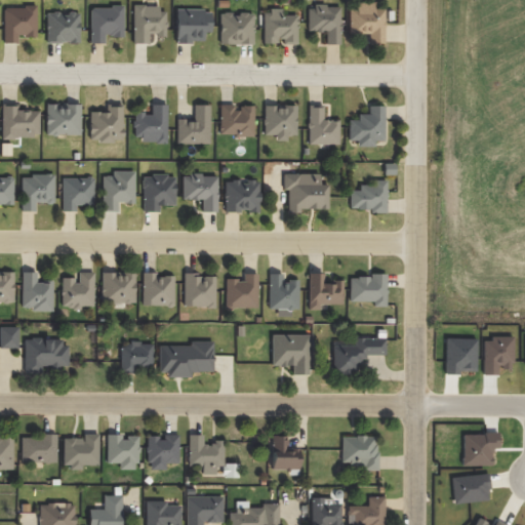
[(384,43),(384,8),(373,8),(373,3),(356,3),(356,8),(348,8),(348,33),(368,33),(368,43),(384,43)]
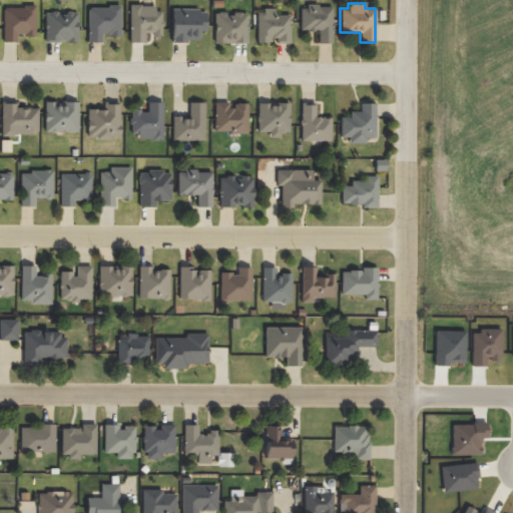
[(3,42),(17,42),(17,35),(35,35),(35,7),(3,6),(3,42)]
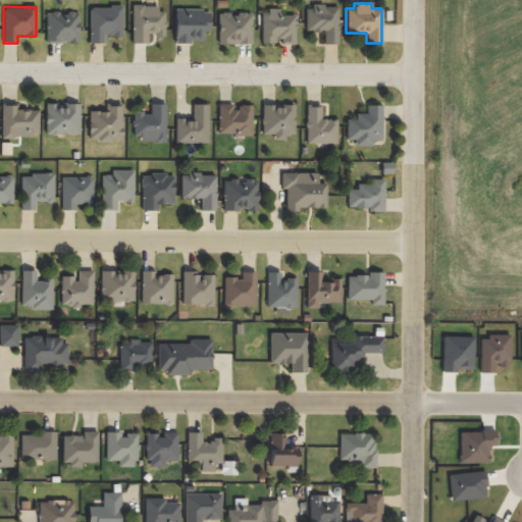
[(122,7),(90,6),(89,43),(103,43),(103,36),(122,37),(122,7)]
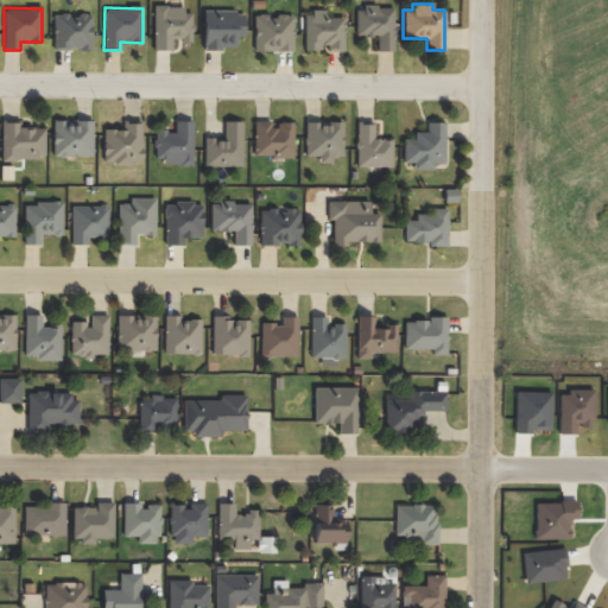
[(153,50),(172,50),(172,40),(191,40),(192,8),(154,7),(153,50)]
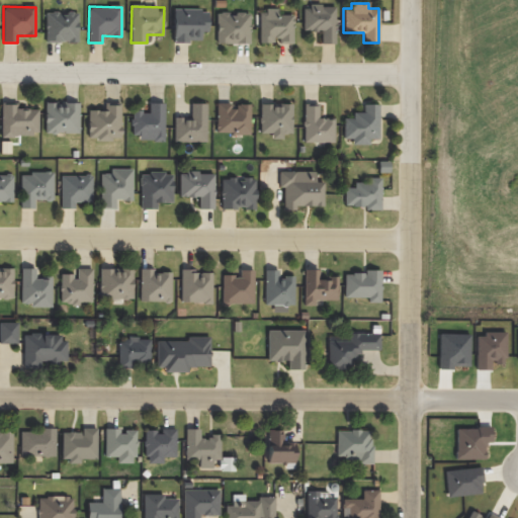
[(335,44),(335,6),(303,6),(304,31),(321,30),(321,44),(335,44)]
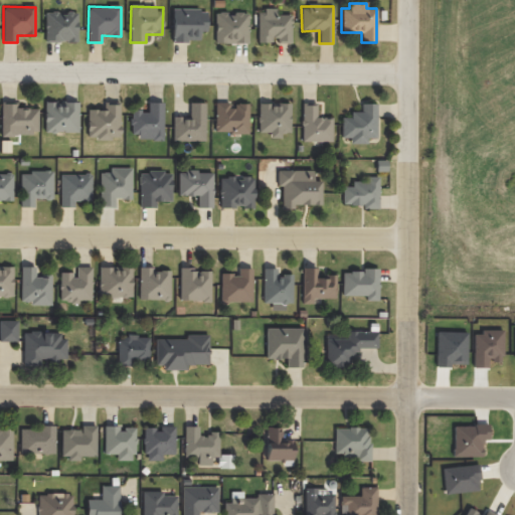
[(206,31),(206,10),(173,9),(172,41),(199,42),(199,31),(206,31)]
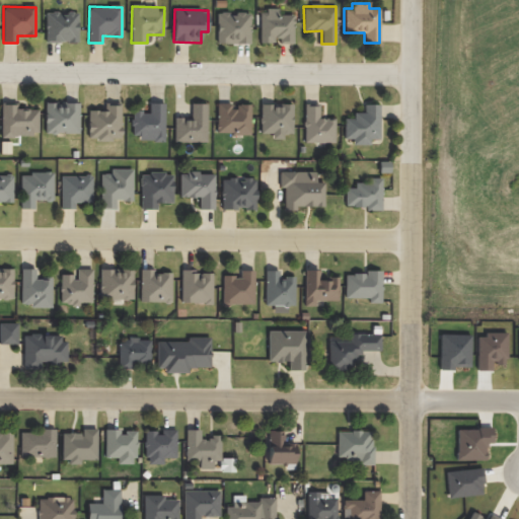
[(277,15),(277,10),(260,10),(260,43),(277,43),(277,44),(293,44),(293,14),(277,15)]
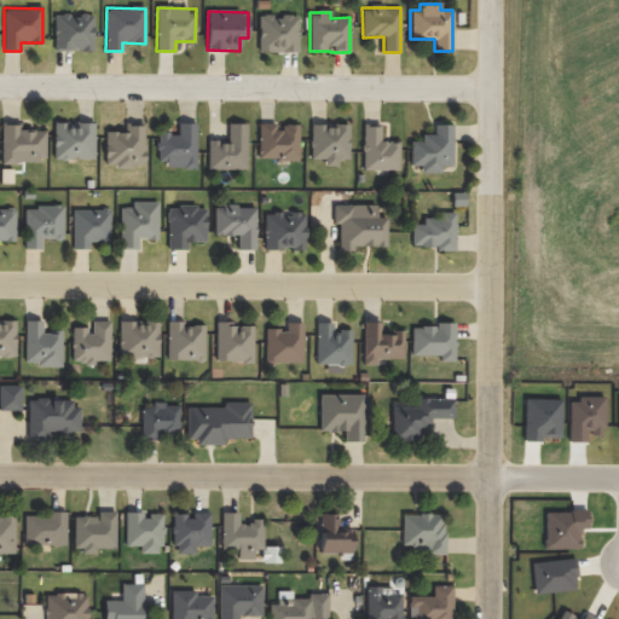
[(55,51),(93,51),(93,15),(55,15),(55,51)]
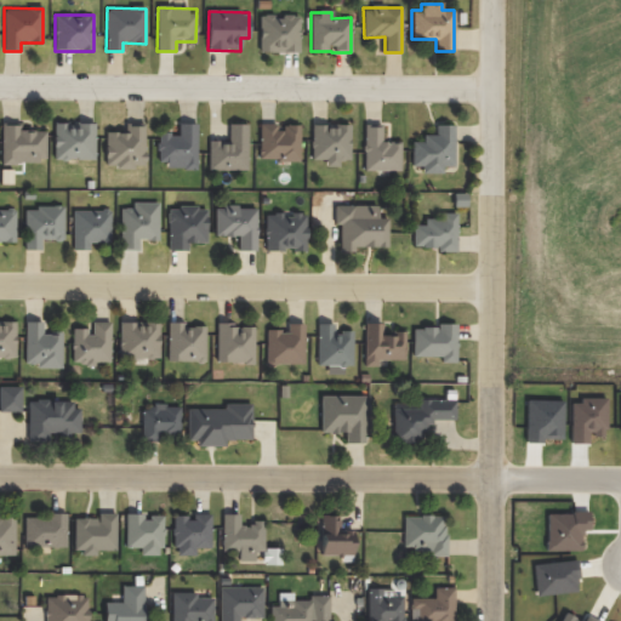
[(298,52),(300,16),(261,15),(260,51),(298,52)]
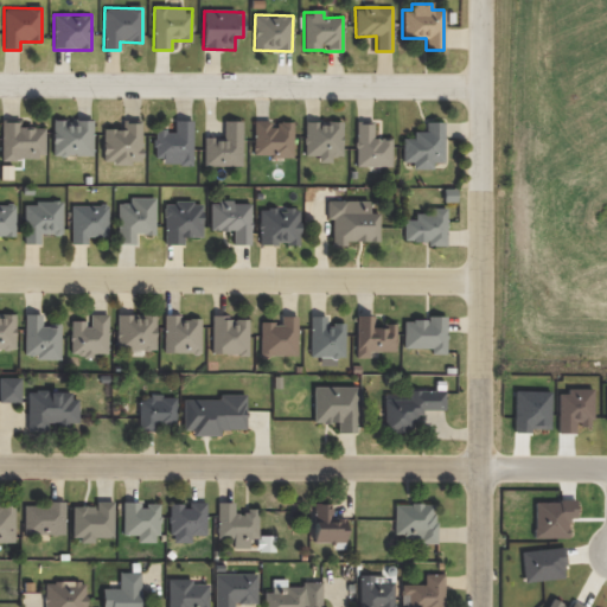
[(93,155),(93,120),(52,121),(53,155),(93,155)]
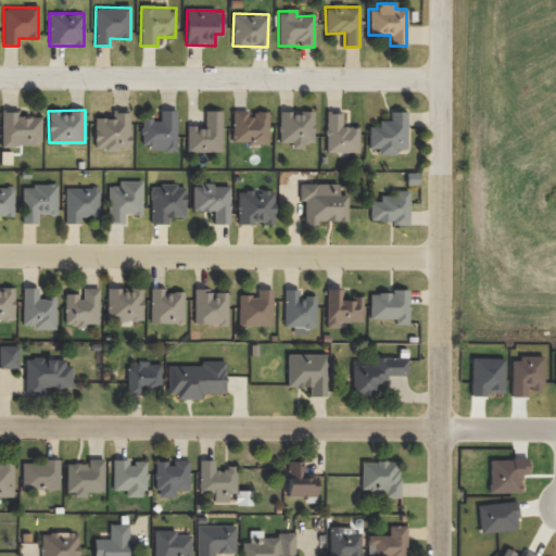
[(130,110),(112,110),(112,118),(95,118),(95,149),(129,150),(130,110)]
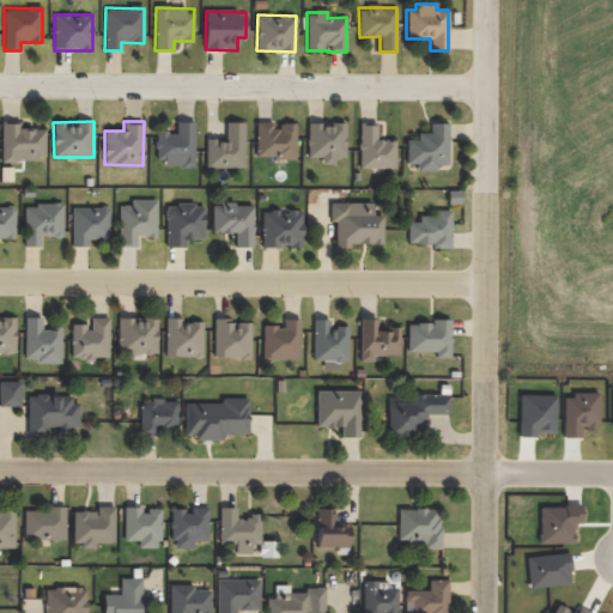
[(256,156),(275,157),(275,159),(295,161),(296,123),(275,123),(275,122),(256,121),(256,156)]
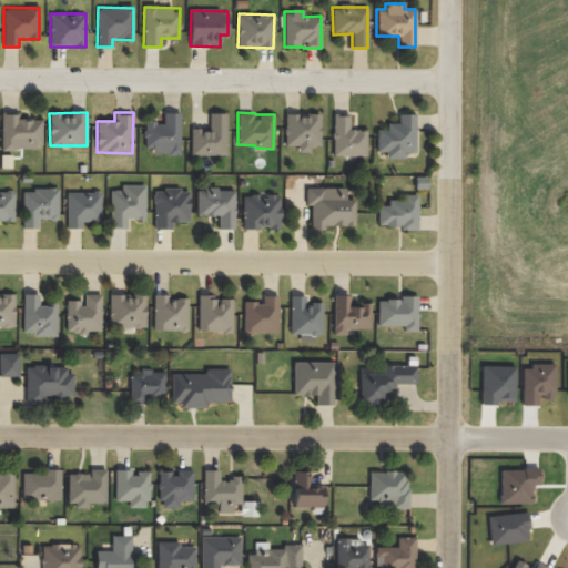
[(180,113),(163,113),(163,122),(144,122),(144,153),(180,152),(180,113)]
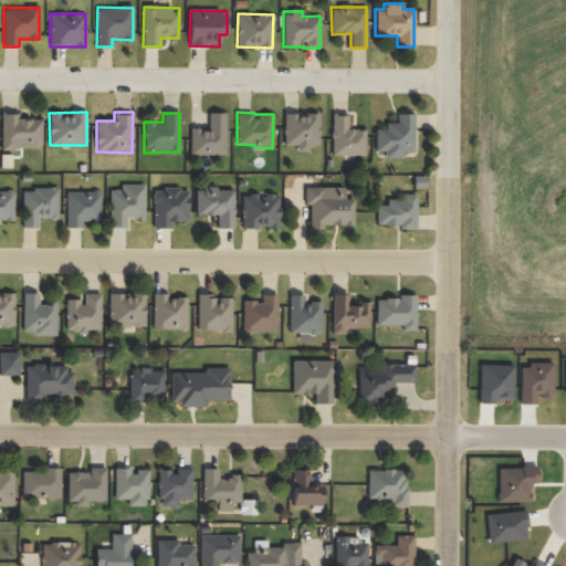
[(190,155),(226,155),(224,113),(208,113),(209,128),(190,129),(190,155)]
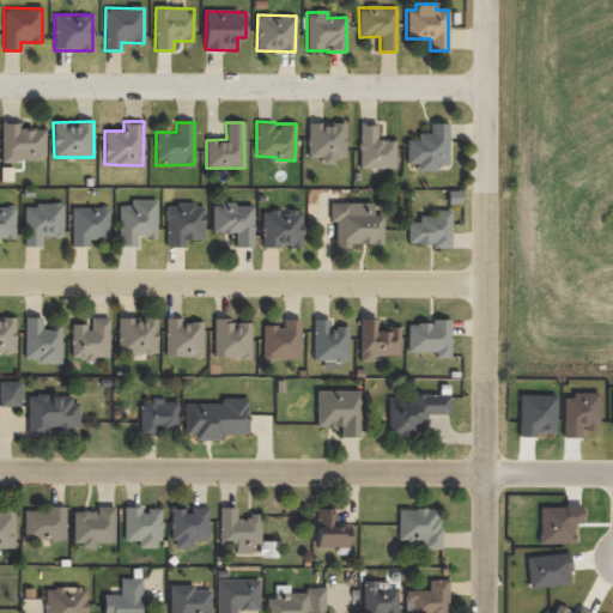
[(44,161),(46,129),(20,129),(20,123),(1,123),(1,161),(44,161)]
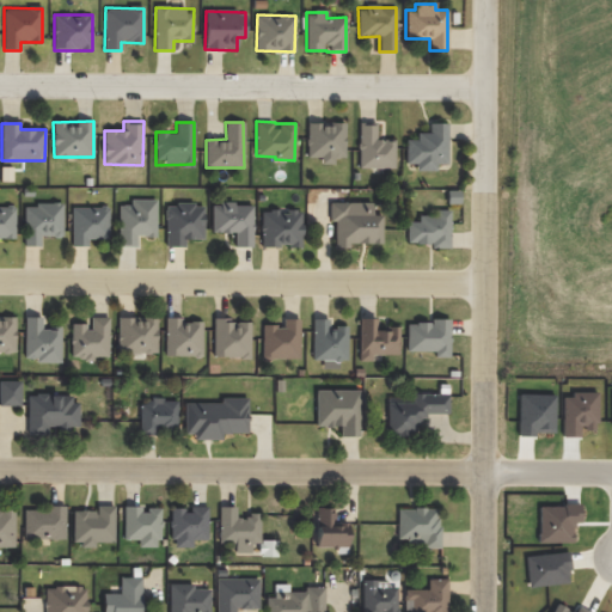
[(407,140),(407,164),(416,164),(416,171),(435,170),(435,164),(447,164),(447,123),(429,123),(429,133),(417,133),(417,139),(407,140)]
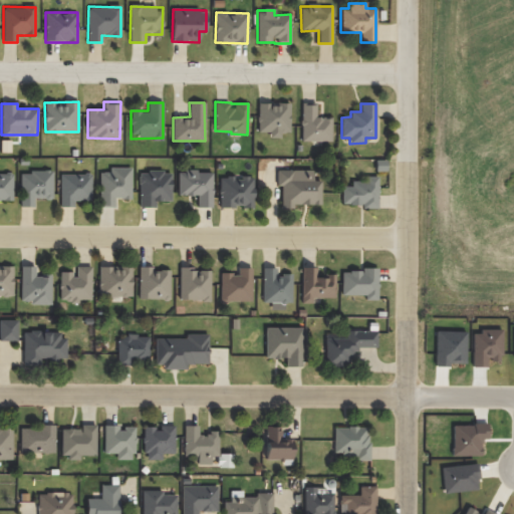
[(331,142),(331,117),(315,117),(316,105),(302,104),(301,141),(331,142)]
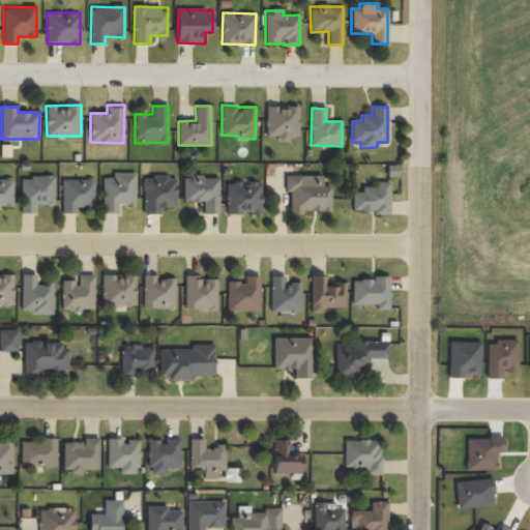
[(135,173),(113,173),(113,177),(102,178),(102,213),(118,212),(118,205),(136,205),(135,173)]
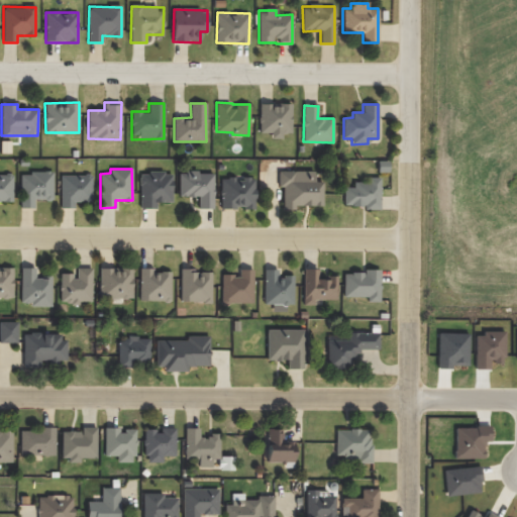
[(53,200),(53,172),(29,171),(29,175),(20,175),(20,208),(33,208),(34,200),(53,200)]
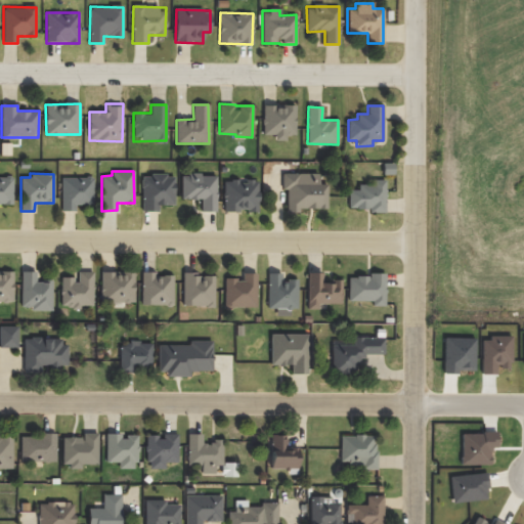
[(318,174),(282,173),(281,189),(287,189),(287,213),(298,213),(298,208),(326,209),(328,184),(318,184),(318,174)]
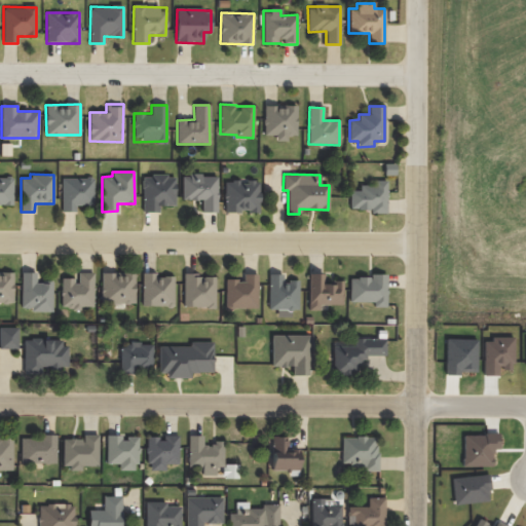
[(217,176),(182,175),(182,200),(201,200),(201,212),(217,213),(217,176)]
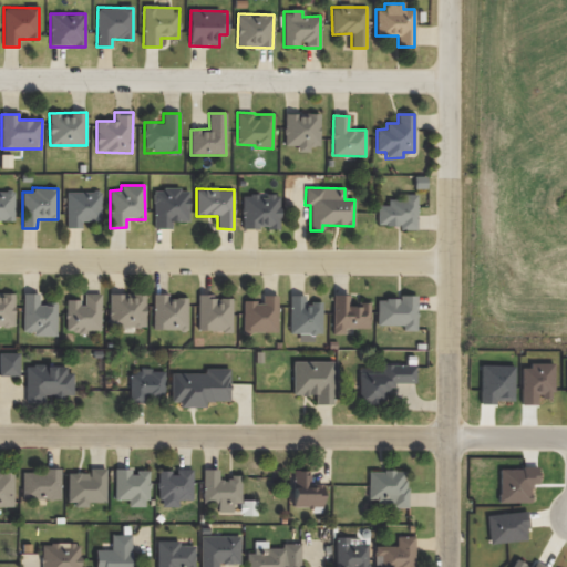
[(154,228),(172,228),(172,222),(189,222),(188,189),(154,189),(154,228)]
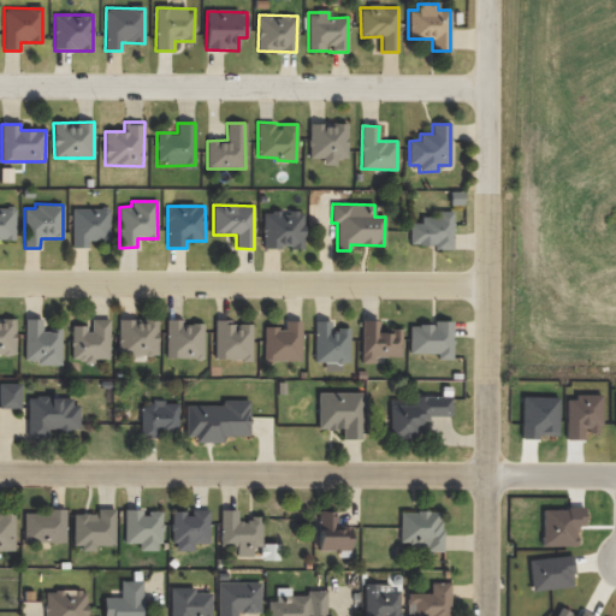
[(0,240),(15,241),(16,209),(0,208),(0,240)]
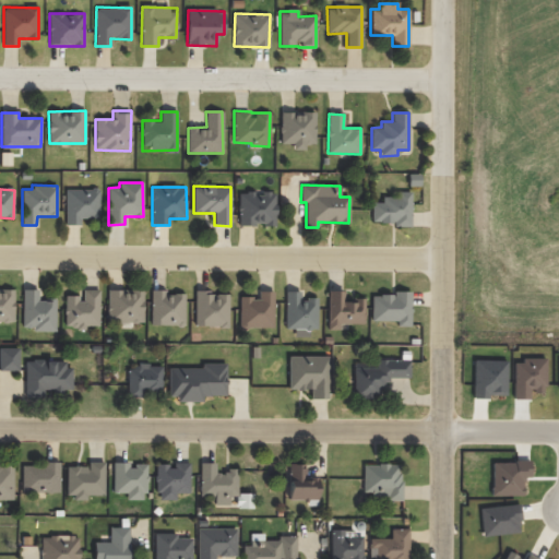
[(66,189),(66,225),(81,225),(80,218),(99,218),(99,189),(66,189)]
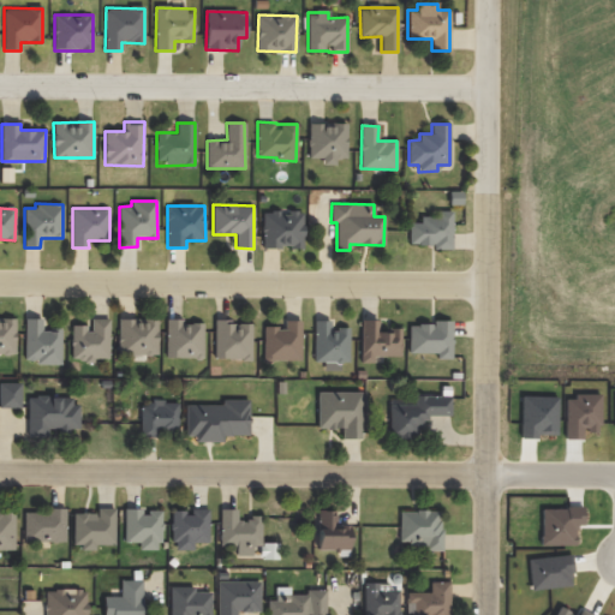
[(262,248),(303,248),(303,212),(263,212),(262,248)]
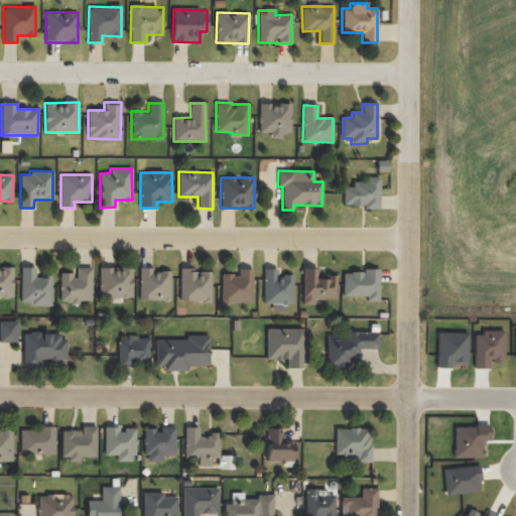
[(379,210),(379,177),(367,177),(367,181),(353,181),(353,186),(343,186),(343,206),(363,206),(363,210),(379,210)]
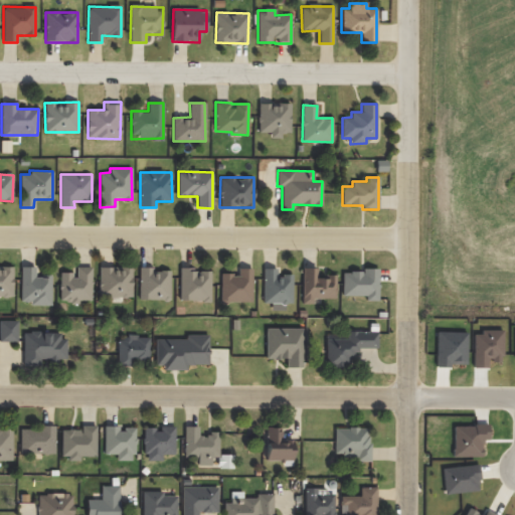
[(0,267),(0,297),(12,298),(13,267),(0,267)]
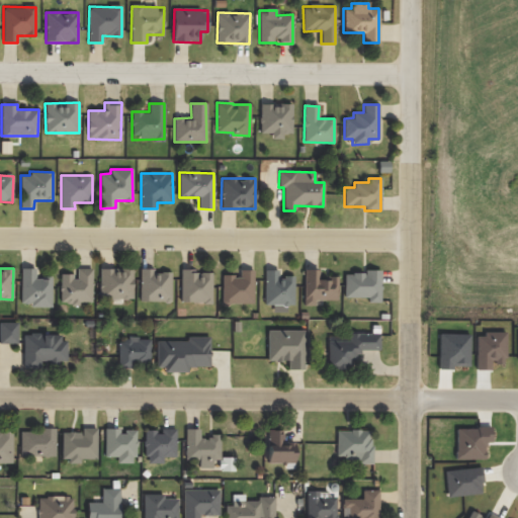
[(52,277),(35,277),(35,268),(20,268),(20,304),(30,304),(30,307),(52,308),(52,277)]
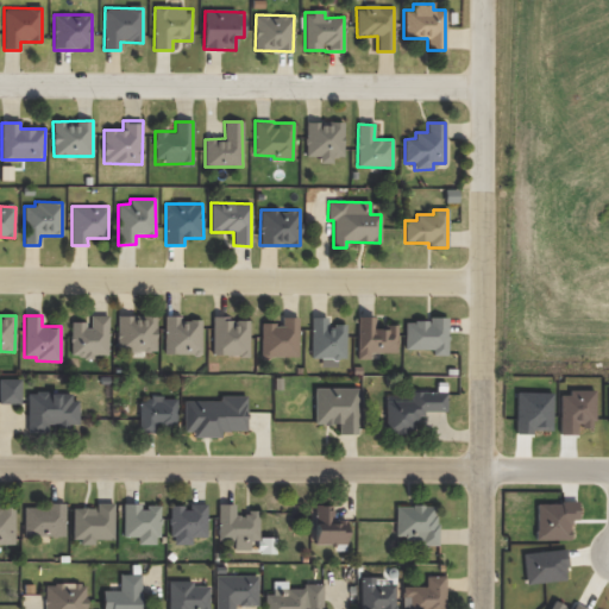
[(108,356),(107,315),(89,315),(89,321),(70,322),(70,357),(108,356)]
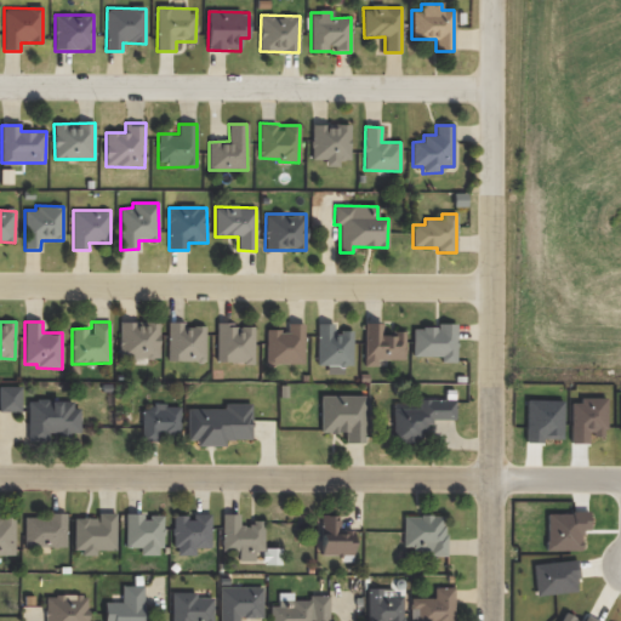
[(159,323),(120,322),(120,358),(159,359),(159,323)]
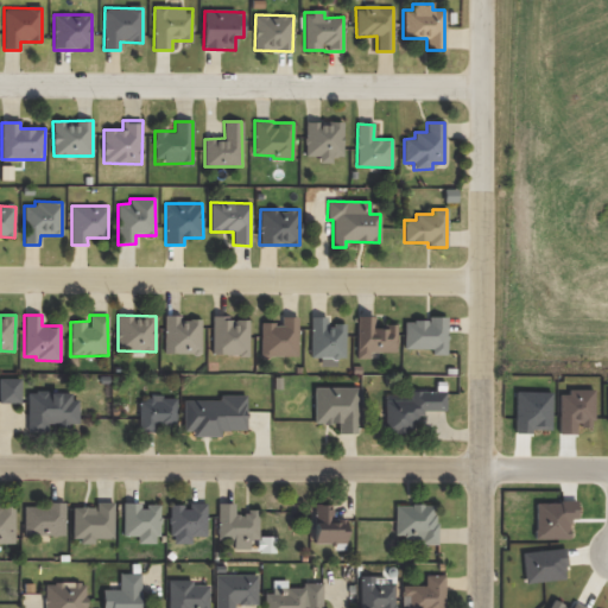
[(201,320),(179,320),(179,315),(164,315),(164,354),(201,354),(201,320)]
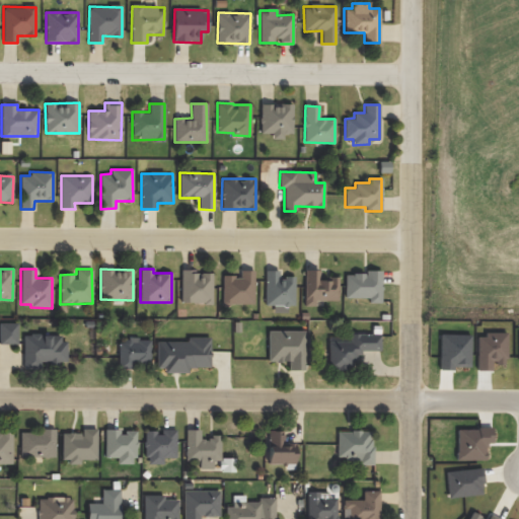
[(181,304),(213,303),(212,273),(191,274),(191,270),(180,270),(181,304)]
